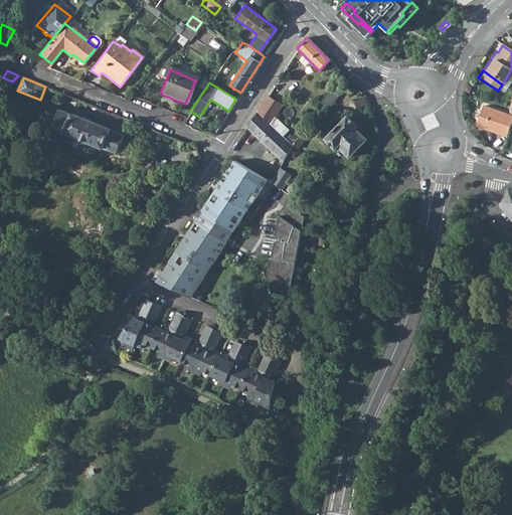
[(256,111),(272,125),(274,122),(272,120),(286,97),(273,84),(256,111)]
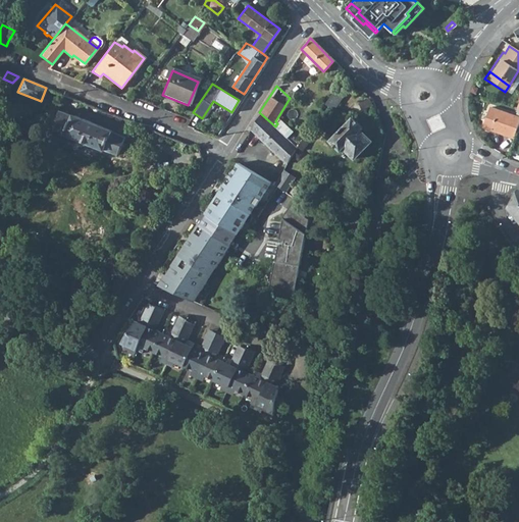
[(482,127),(512,139),(518,118),(518,117),(487,107),(481,124),(482,127)]
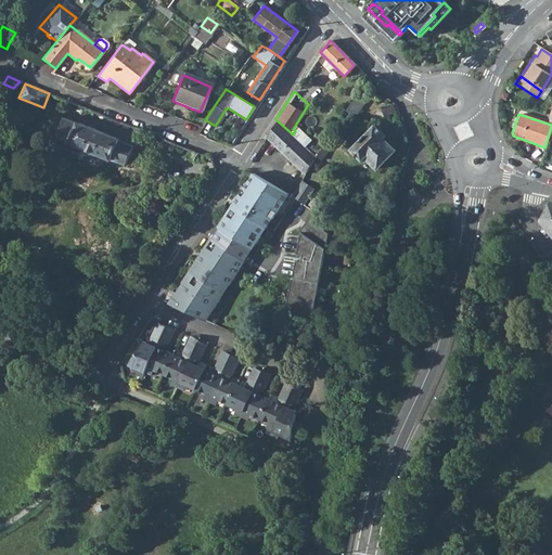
[(111,159),(124,164),(132,145),(118,140),(118,139),(76,123),(76,124),(62,118),(54,137),(68,142),(68,143),(111,159)]
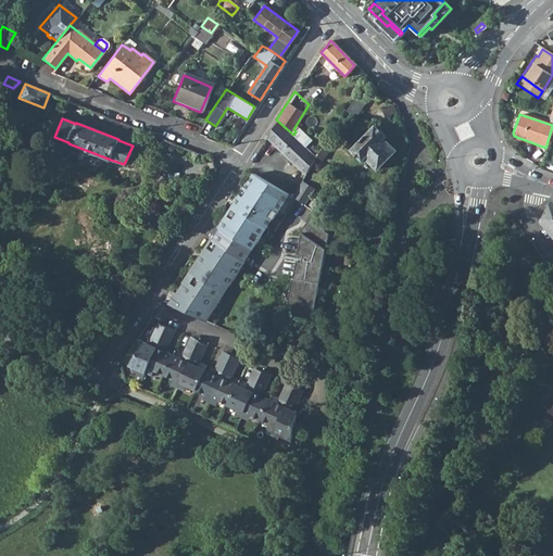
[(265,138),(304,172),(315,154),(293,135),(276,119),(265,138)]
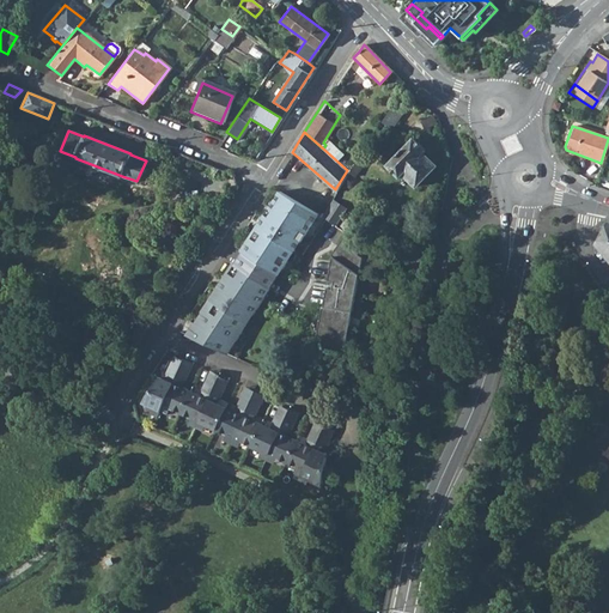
[(400,173),(413,184),(433,165),(420,152),(422,149),(410,138),(385,164),(396,176),(400,173)]
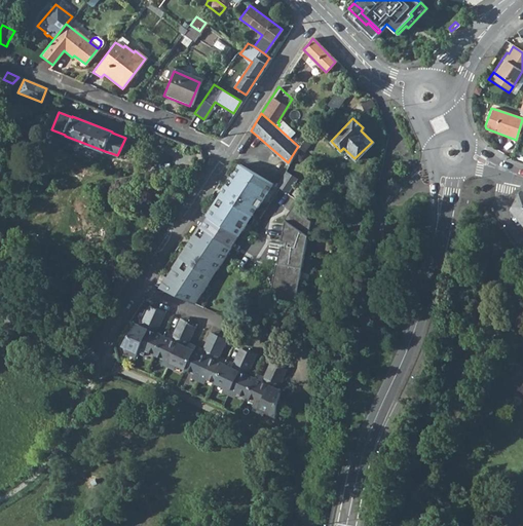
[(270,185),(237,164),(204,216),(206,217),(199,227),(197,227),(158,287),(194,303),(229,248),(236,236),(270,185)]
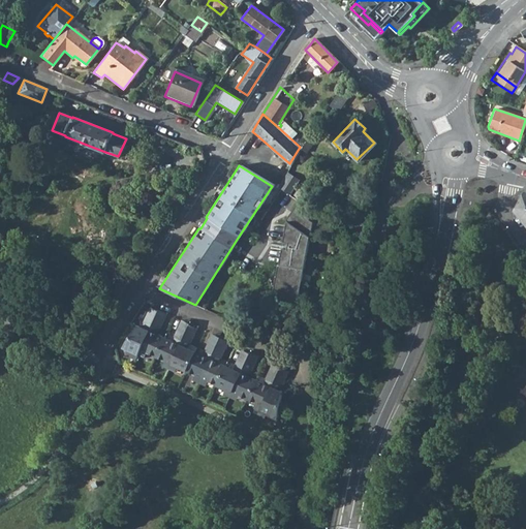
[(275,187),(287,195),(297,181),(283,174),(275,187)]
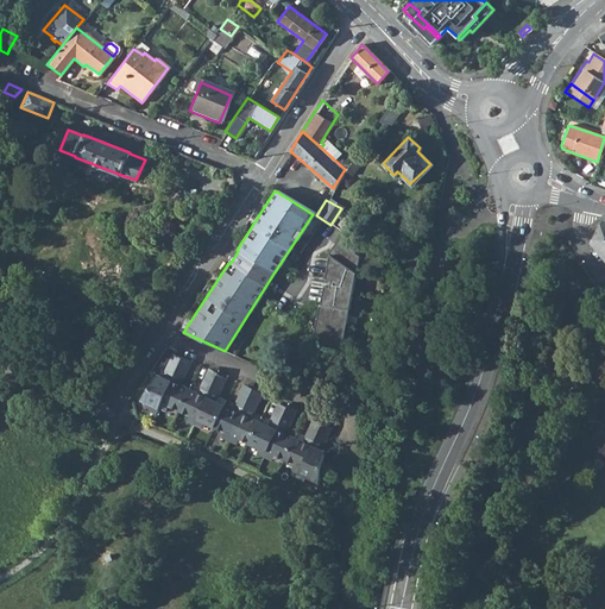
[(360,244),(340,232),(326,255),(328,256),(317,306),(316,306),(308,343),(338,349),(357,258),(352,255),(360,244)]
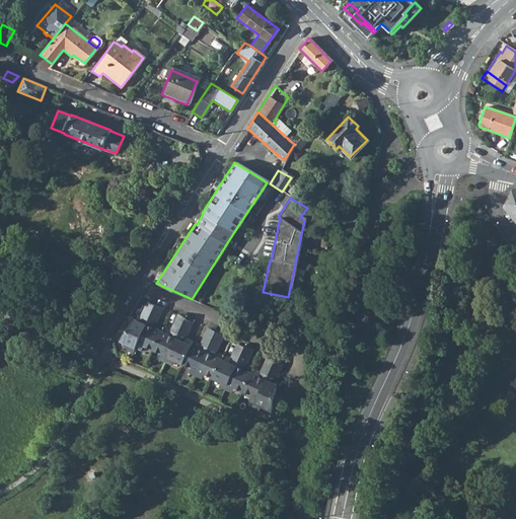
[(504,208),(515,223),(515,204),(509,198),(504,208)]
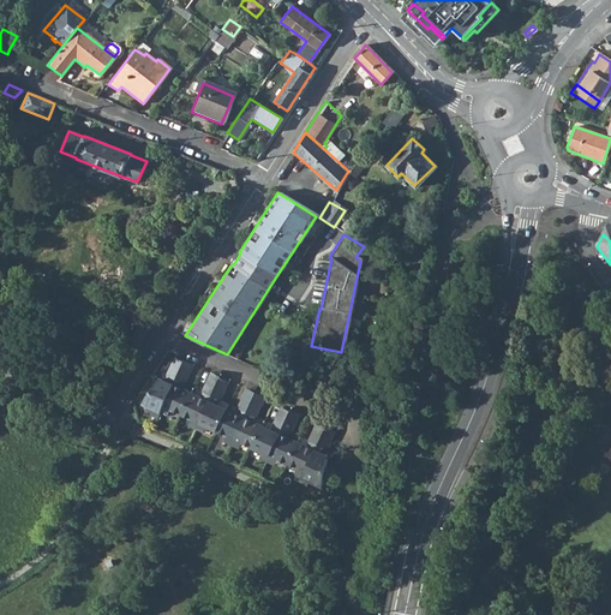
[(161,407),(181,363),(172,359),(163,376),(166,377),(163,382),(157,380),(141,405),(150,408),(159,412),(161,407)]
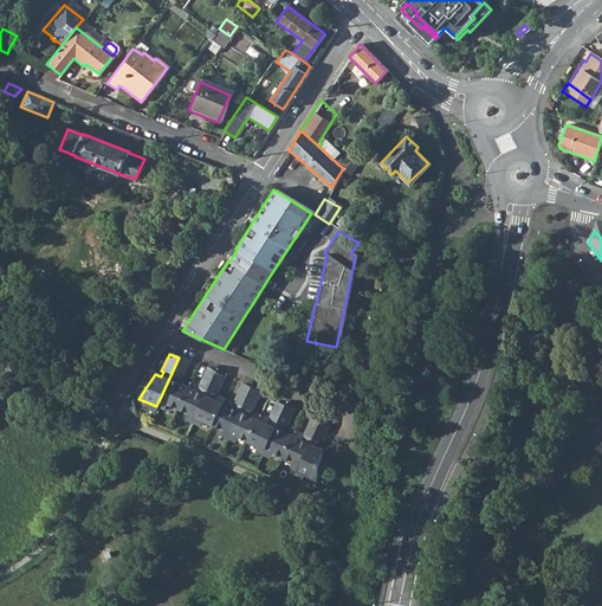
[(179,358),(159,401),(166,405),(176,410),(186,388),(175,384),(177,379),(180,379),(187,362),(179,358)]
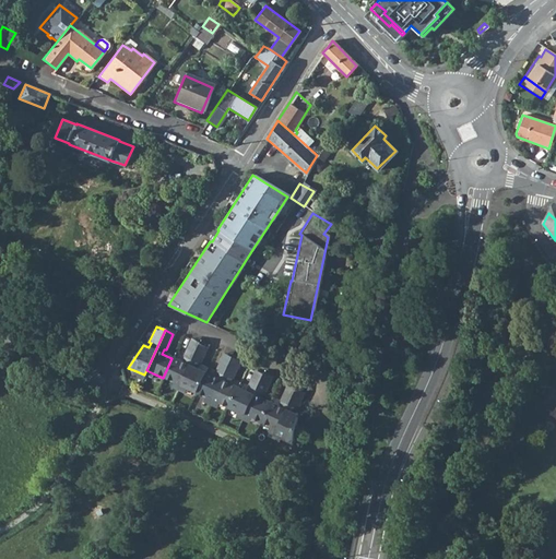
[(179,385),(198,345),(189,342),(182,357),(184,358),(181,363),(172,358),(163,378),(173,382),(179,385)]
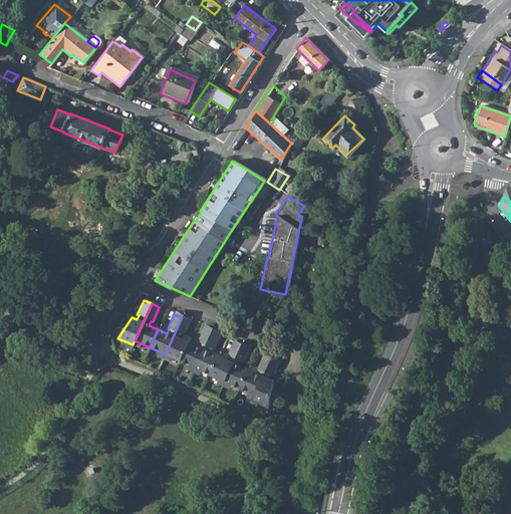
[(182,317),(165,354),(172,357),(179,360),(188,342),(179,338),(181,334),(183,335),(190,320),(182,317)]
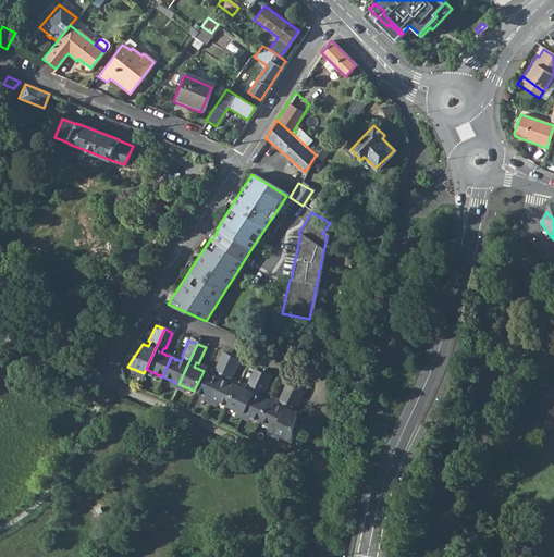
[(204,371),(194,391),(202,395),(210,398),(229,358),(221,355),(213,371),(214,371),(212,375),(204,371)]
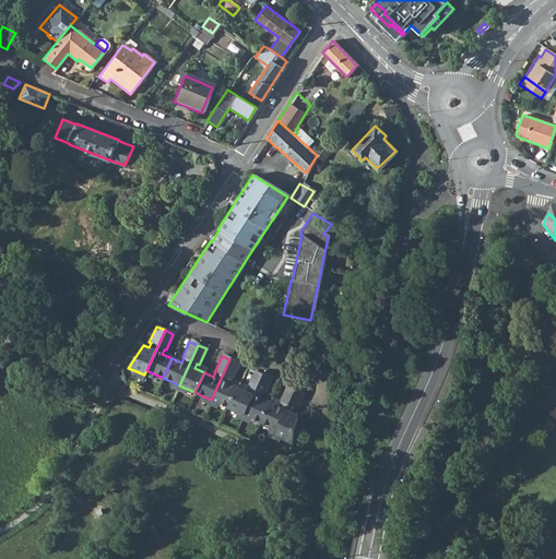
[(227,407),(236,388),(226,383),(228,378),(231,379),(237,364),(229,359),(211,400),(217,403),(227,407)]
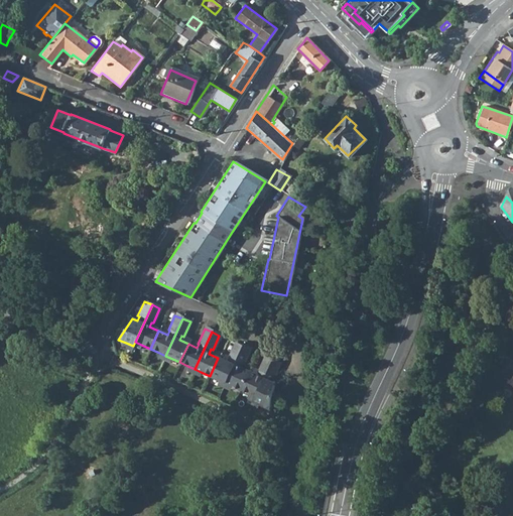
[(225,383),(242,346),(234,343),(228,357),(229,358),(227,362),(218,358),(210,376),(219,380),(225,383)]
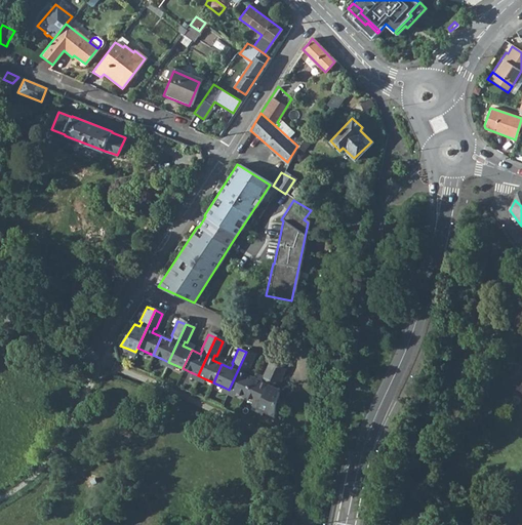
[(243,396),(251,378),(242,373),(244,369),(246,369),(252,355),(246,352),(229,390),(235,393),(243,396)]
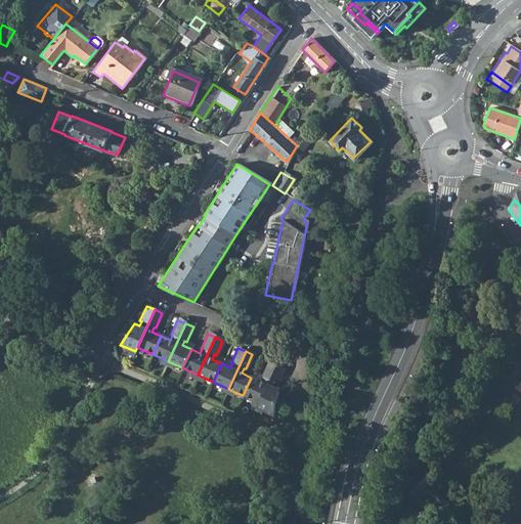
[(257,402),(275,364),(267,361),(260,376),(262,377),(260,381),(251,378),(243,395),(252,399),(257,402)]
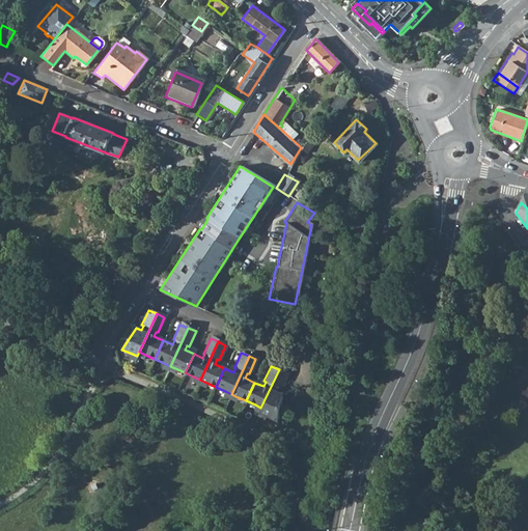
[(277,421),(281,394),(276,392),(278,387),(279,388),(286,372),(279,369),(260,408),(258,413),(266,416),(277,421)]
